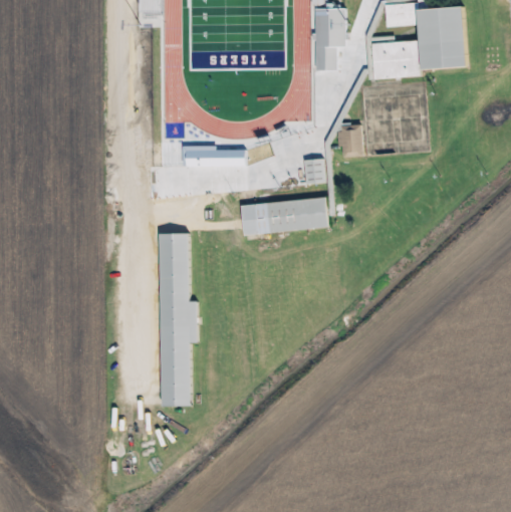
[(468,67),(464,6),(428,8),(427,1),(386,4),(387,27),(420,25),(423,70),(468,67)]
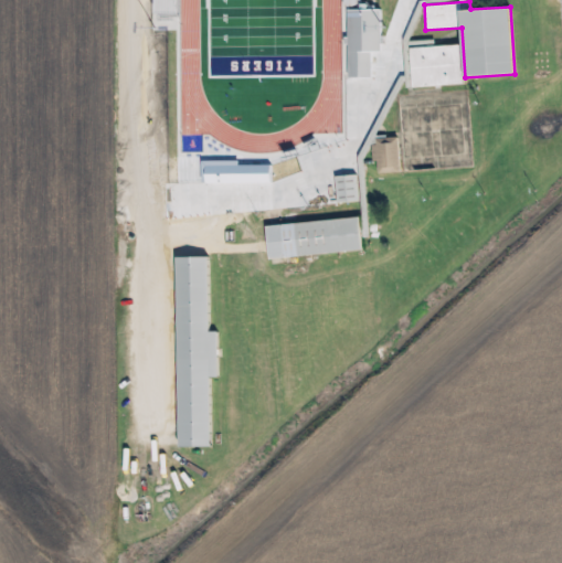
[(348,78),(371,77),(371,52),(380,52),(380,9),(347,10),(348,78)]
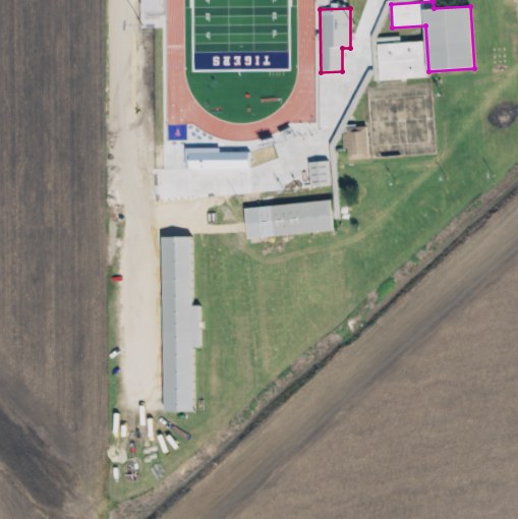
[(426,78),(425,42),(379,44),(380,80),(426,78)]
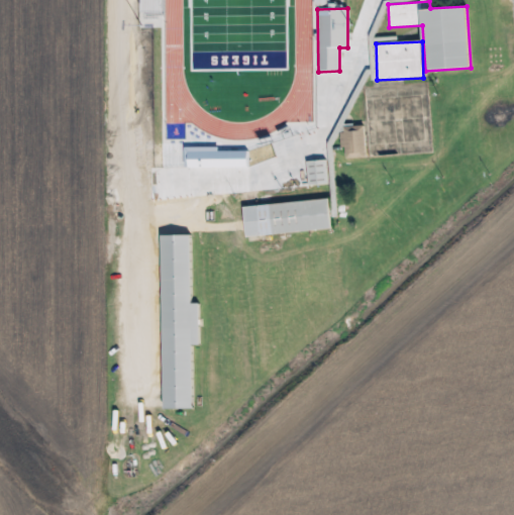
[(365,126),(340,127),(341,147),(345,147),(345,159),(367,158),(365,126)]
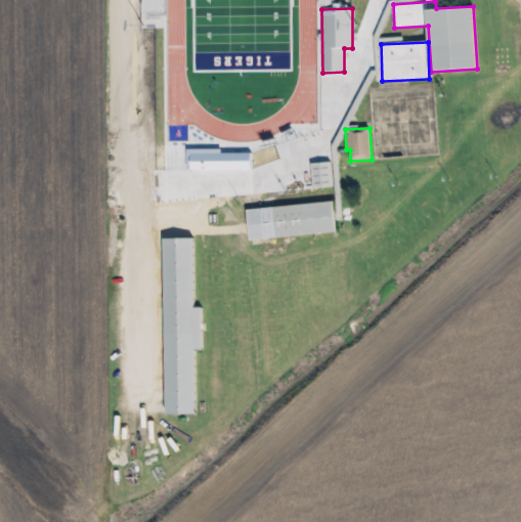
[(251,153),(211,154),(211,148),(186,149),(186,171),(251,169),(251,153)]
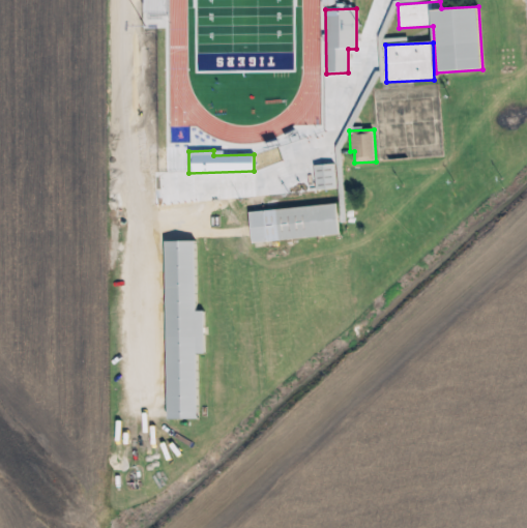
[(316,189),(335,189),(334,165),(315,165),(316,189)]
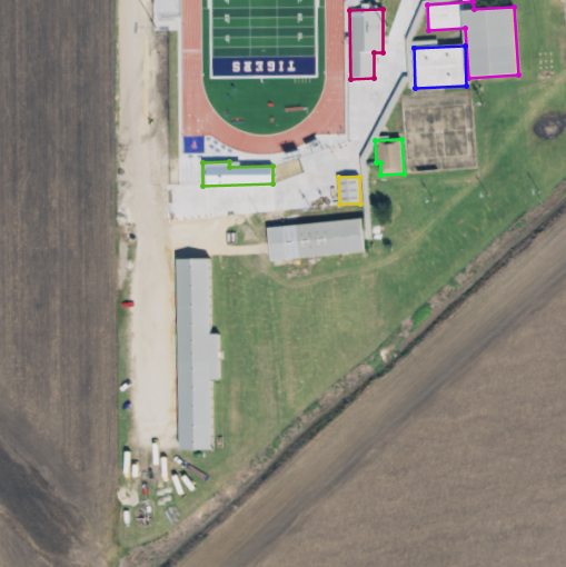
[(267,227),(269,259),(365,254),(363,220),(267,227)]
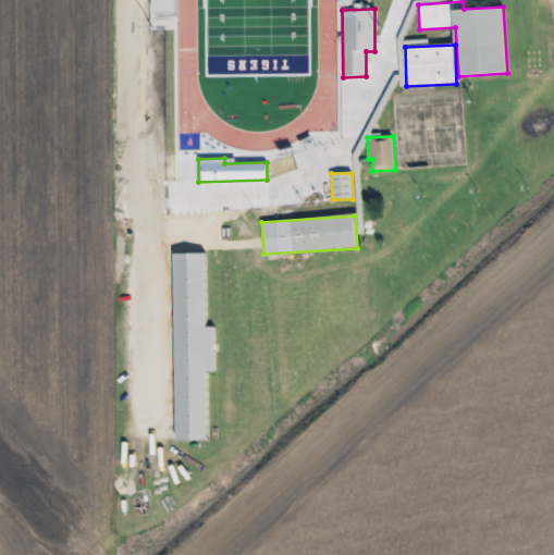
[(205,254),(173,254),(176,442),(208,441),(207,372),(214,371),(213,328),(206,328),(205,254)]
